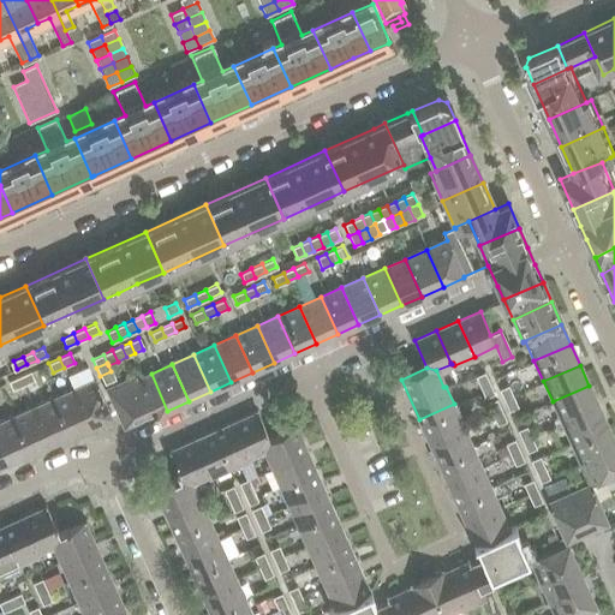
[(34,381),(30,371),(19,376),(24,386),(34,381)]
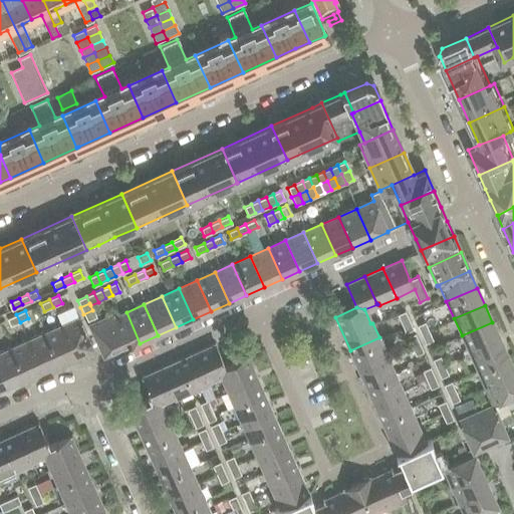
[(92,310),(83,314),(87,321),(95,317),(92,310)]
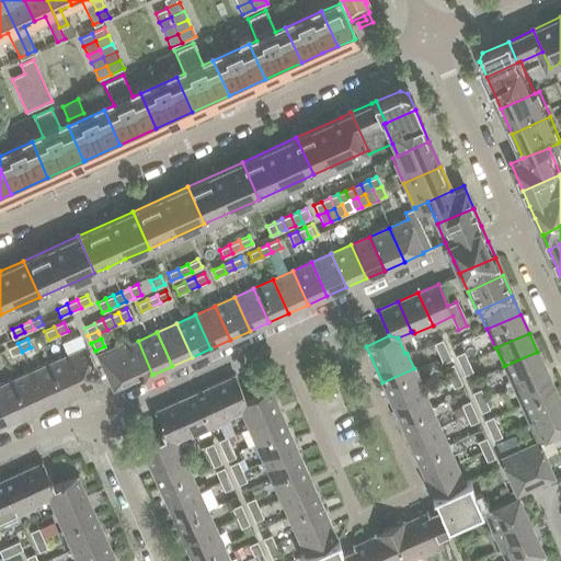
[(437,353),(446,350),(442,340),(433,344),(437,353)]
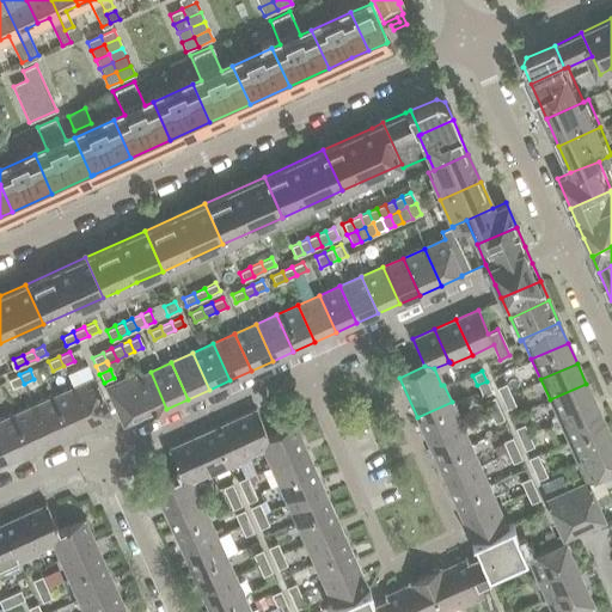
[(157,414),(166,409),(151,372),(140,377),(138,372),(127,377),(145,415),(155,410),(157,414)]
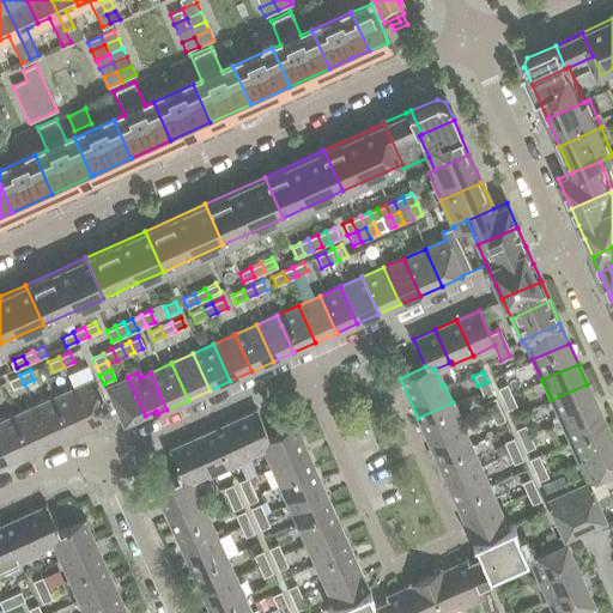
[(24,384),(19,375),(8,380),(13,389),(24,384)]
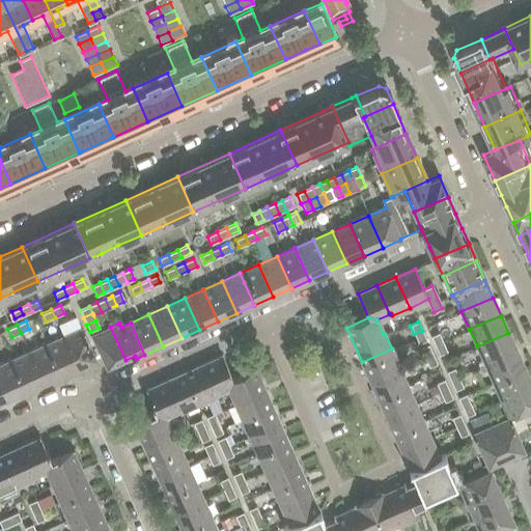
[(110,366),(126,360),(110,327),(91,335),(105,364),(110,366)]
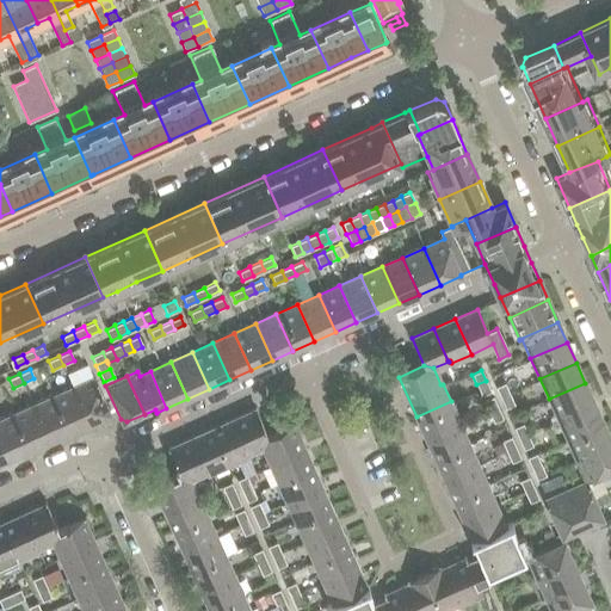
[(88,421),(109,412),(93,377),(73,386),(88,421)]
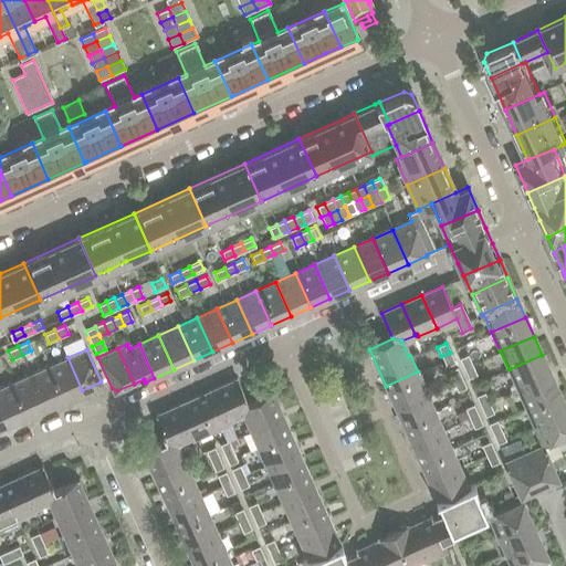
[(450,353),(441,356),(446,366),(454,363),(450,353)]
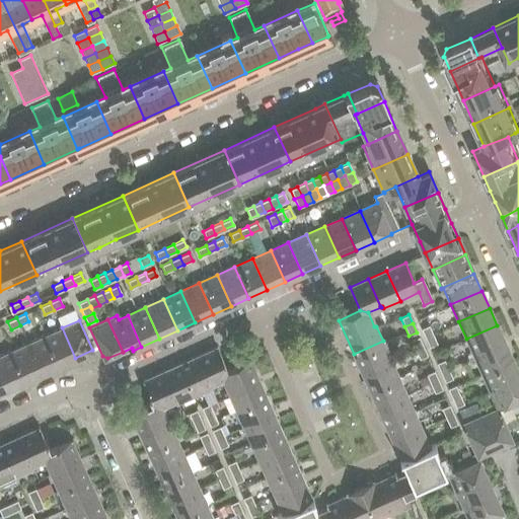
[(421,328),(425,338),(433,334),(429,324),(421,328)]
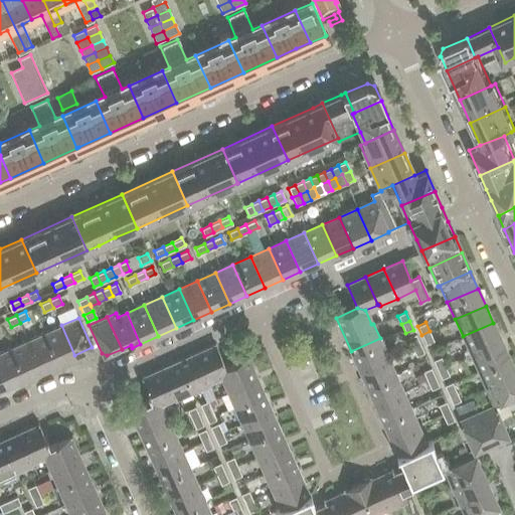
[(501,340),(493,323),(463,336),(470,353),(501,340)]
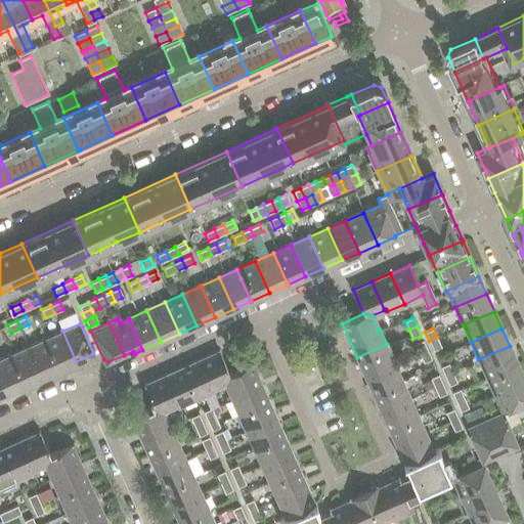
[(58,368),(76,361),(62,331),(45,339),(58,368)]
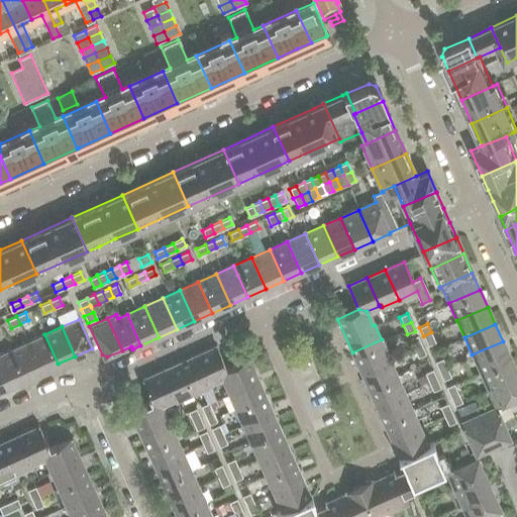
[(435,341),(431,332),(423,336),(427,345),(435,341)]
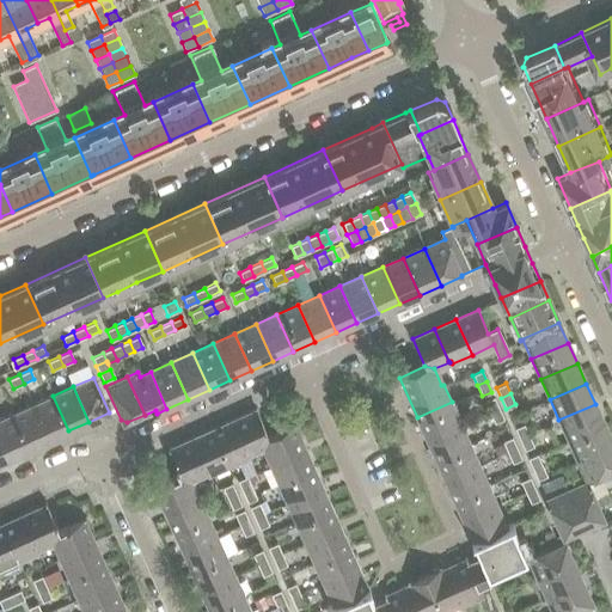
[(48,440),(68,430),(53,396),(32,405),(48,440)]
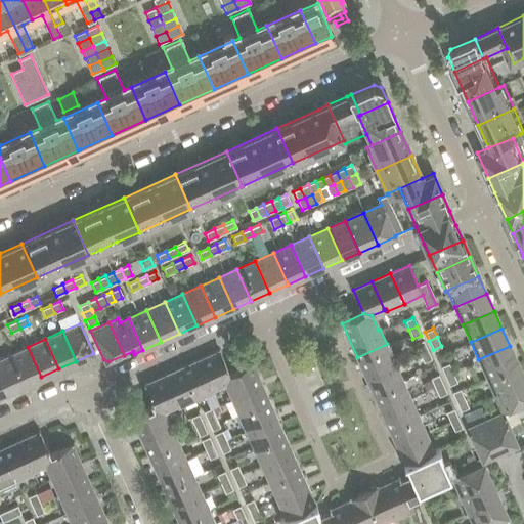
[(415,343),(419,353),(427,349),(422,340),(415,343)]
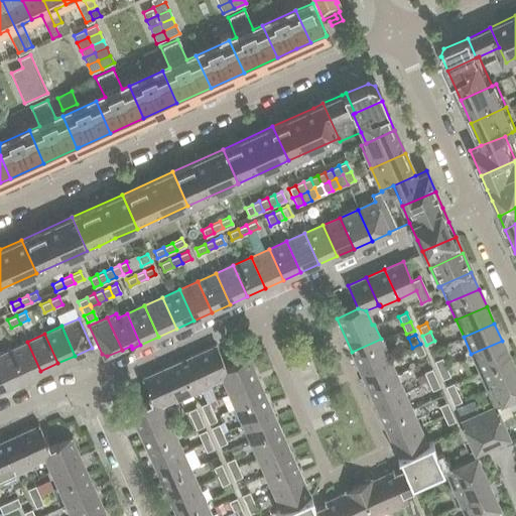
[(388,356),(381,339),(352,352),(359,369),(388,356)]
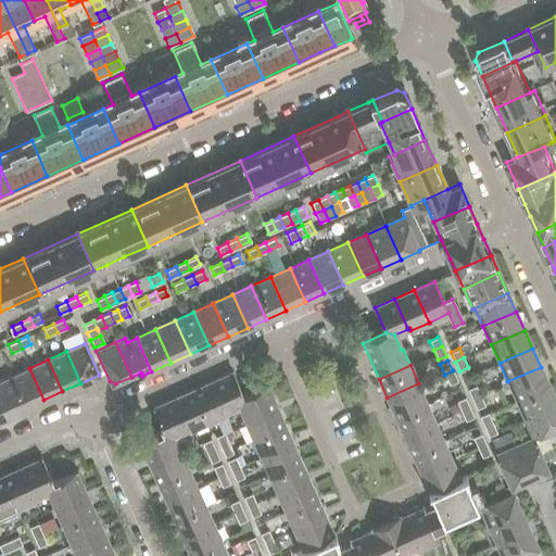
[(550,386),(541,367),(507,381),(516,401),(550,386)]
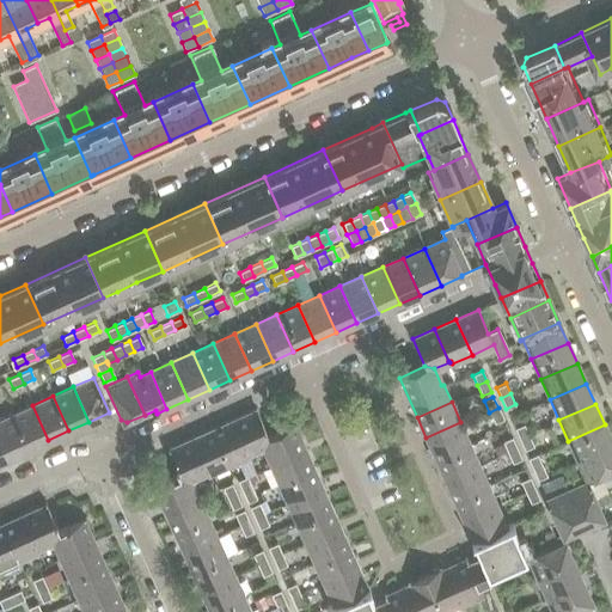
[(29,448),(48,440),(32,405),(12,414),(29,448)]
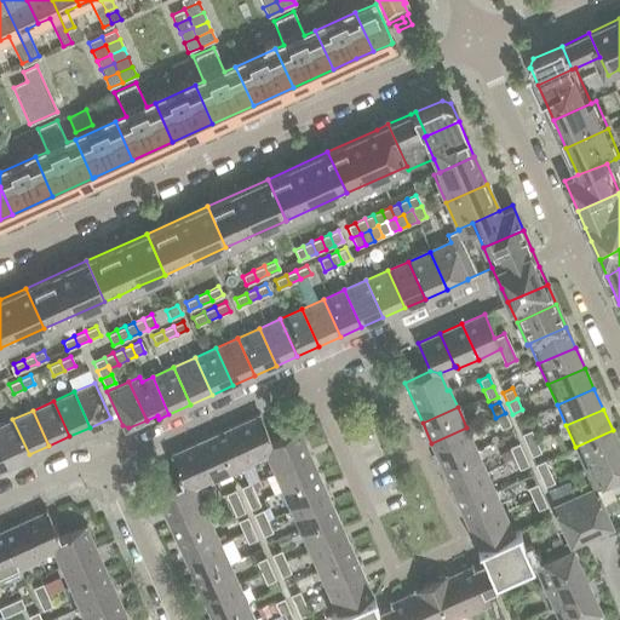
[(510,424),(505,413),(495,418),(500,429),(510,424)]
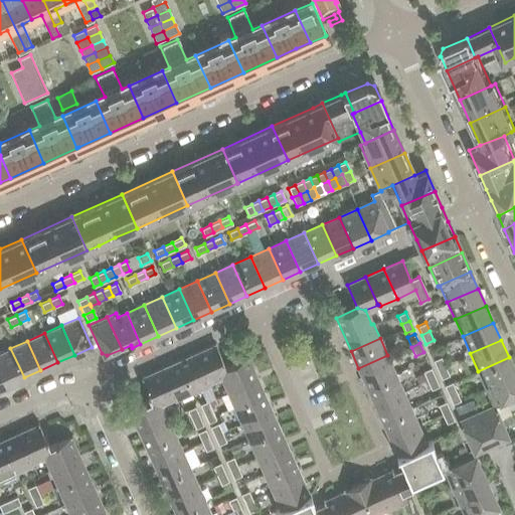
[(209,381),(223,374),(225,367),(215,345),(196,353),(209,381)]
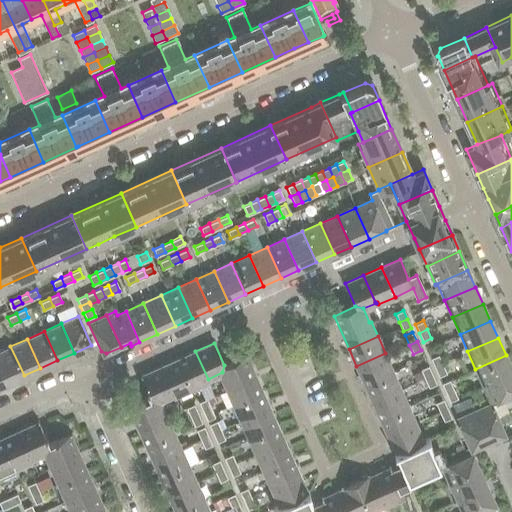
[(0,367),(7,383),(24,375),(10,346),(0,350),(0,367)]
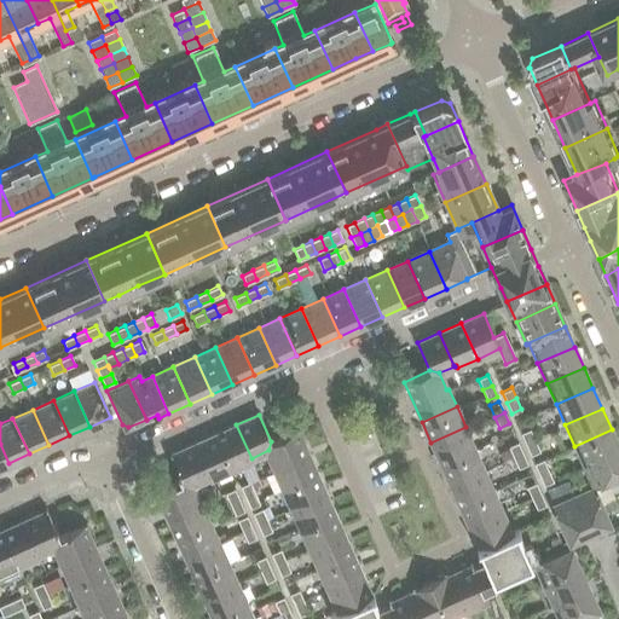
[(236,424),(214,434),(230,469),(250,461),(249,458),(252,458),(236,424)]
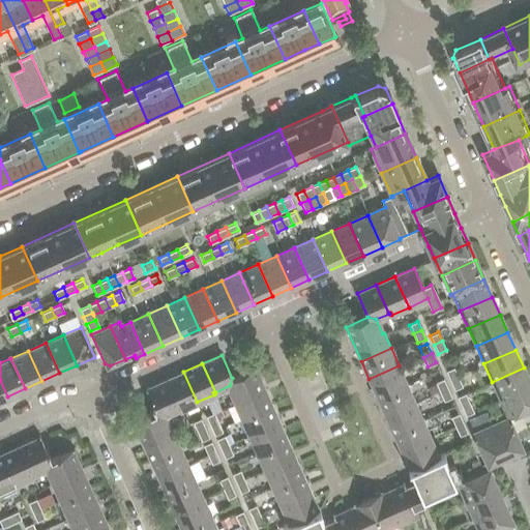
[(369,379),(377,396),(407,383),(399,365),(369,379)]
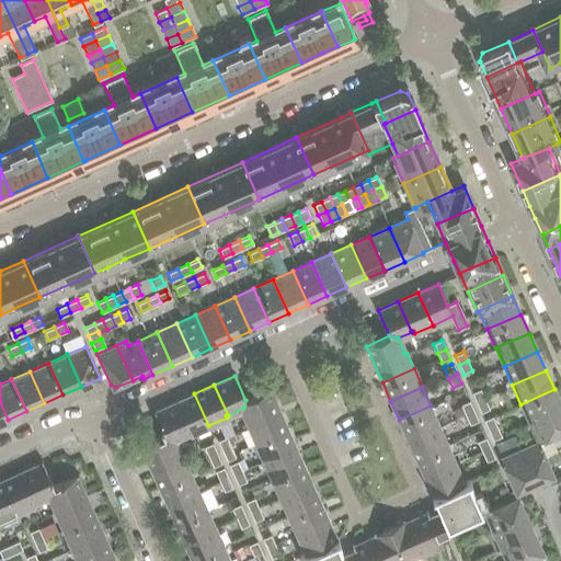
[(471,392),(476,402),(484,399),(479,388),(471,392)]
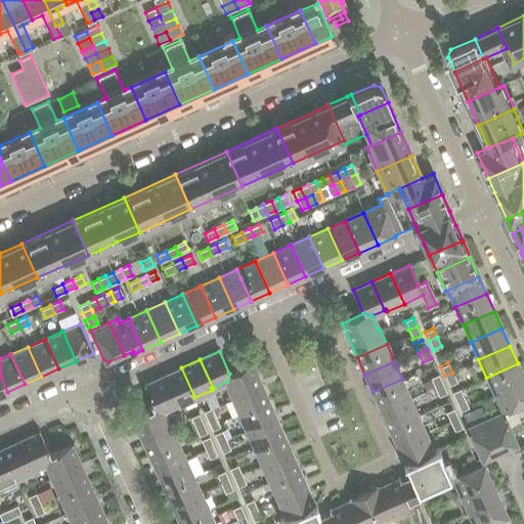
[(252,363),(229,374),(227,381),(233,395),(230,396),(237,411),(268,398),(252,363)]
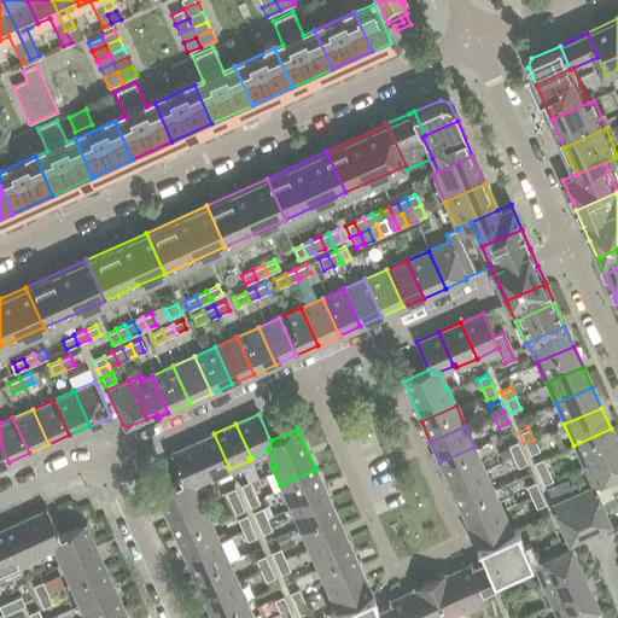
[(617,449),(617,445),(611,429),(573,445),(583,465),(617,449)]
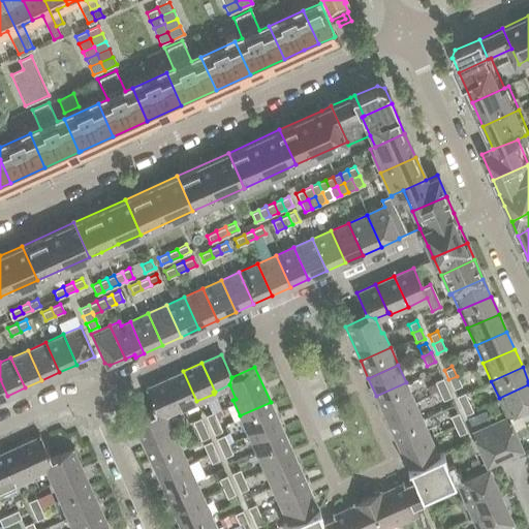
[(183,371),(163,380),(177,408),(179,407),(179,409),(196,401),(183,371)]
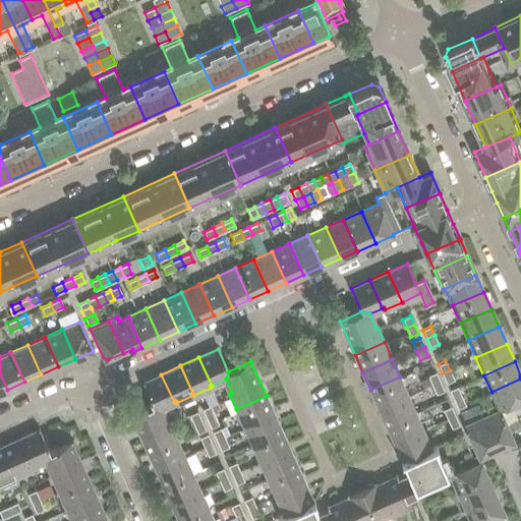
[(454,380),(450,370),(442,373),(446,383),(454,380)]
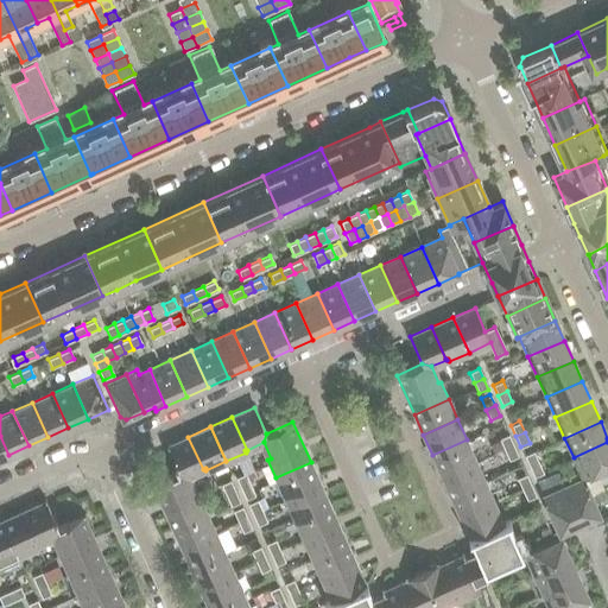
[(499,437),(504,448),(512,444),(507,434),(499,437)]
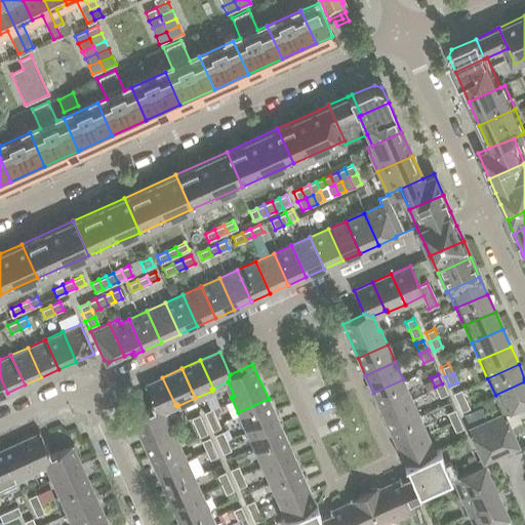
[(144,386),(154,408),(162,411),(175,405),(162,377),(144,386)]
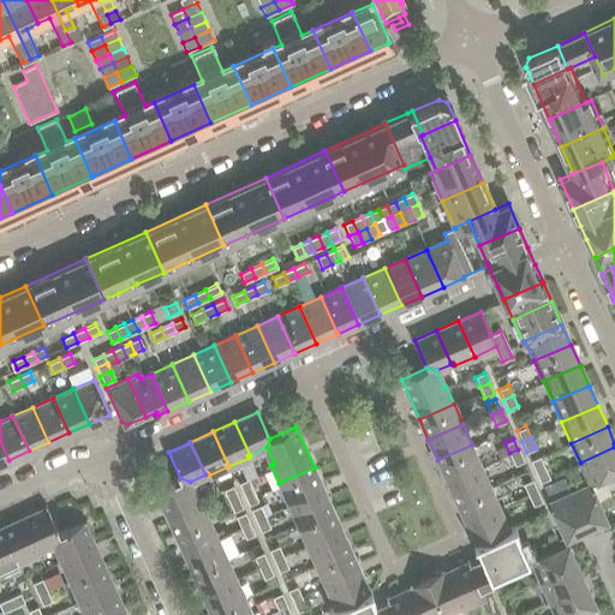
[(481,465),(472,445),(437,460),(446,481),(481,465)]
